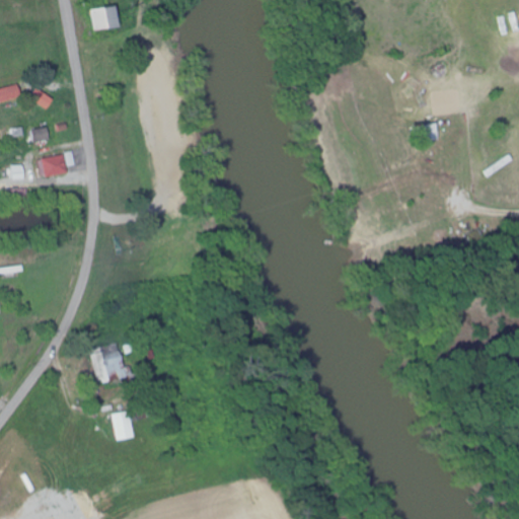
[(90,12),(94,32),(120,27),(116,7),(90,12)]
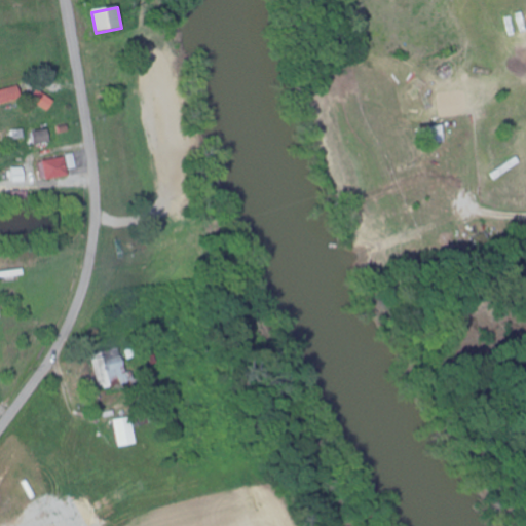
[(0,95),(2,105),(16,102),(14,89),(0,90),(0,95)]
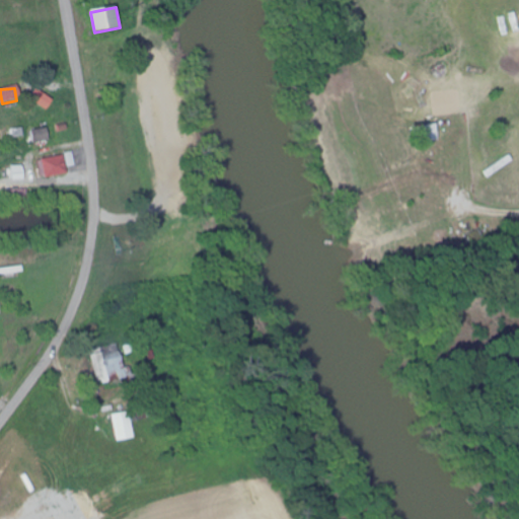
[(32,99),(49,110),(55,100),(39,89),(32,99)]
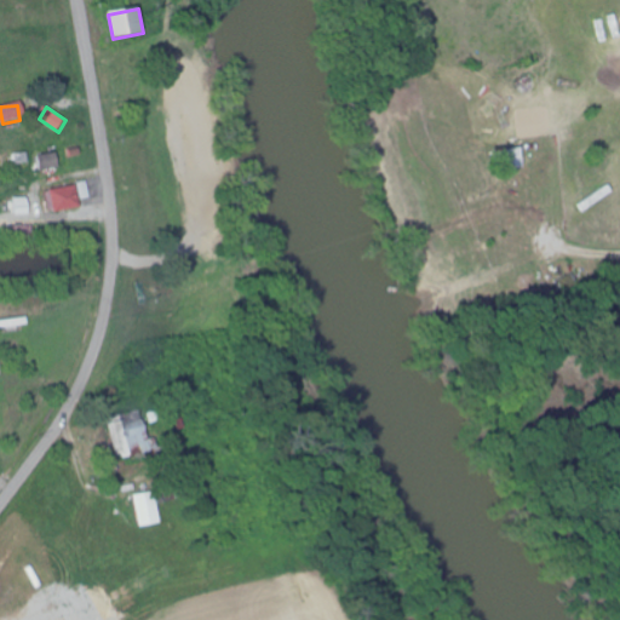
[(526,168),(524,150),(501,153),(504,171),(526,168)]
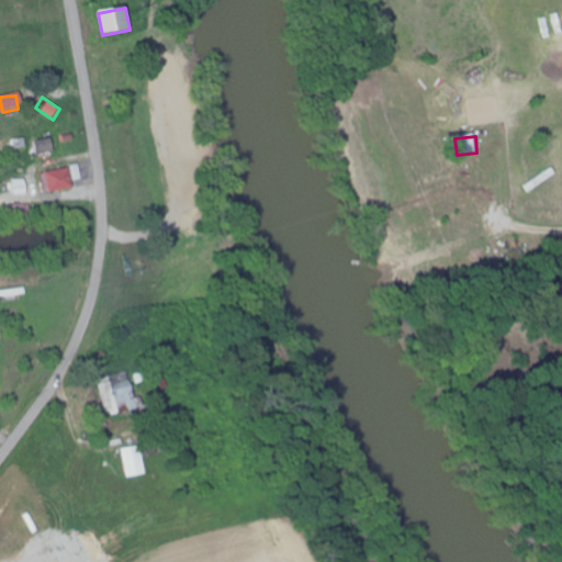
[(75,189),(71,169),(44,175),(48,194),(75,189)]
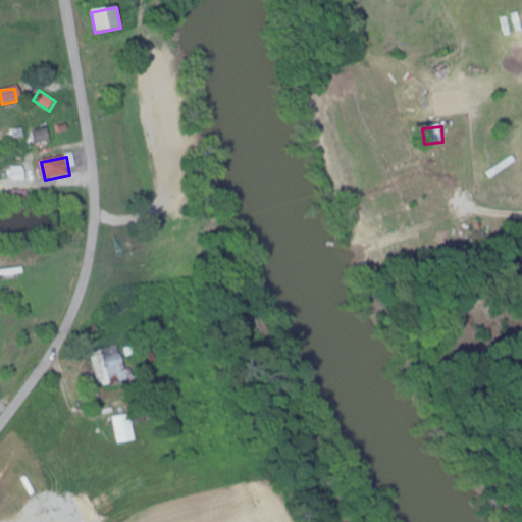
[(100,386),(119,381),(119,382),(129,380),(124,359),(109,363),(108,355),(94,358),(100,386)]
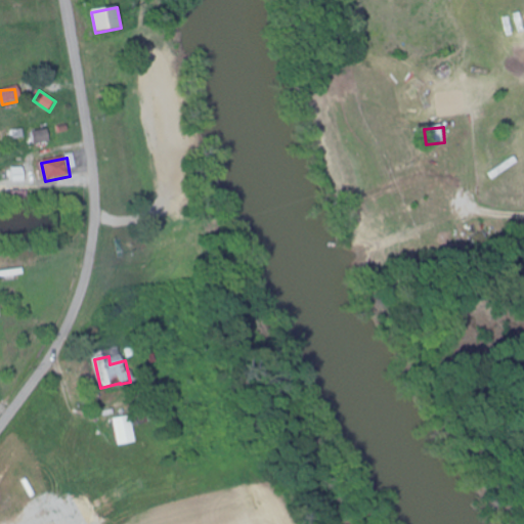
[(129,406),(135,427),(150,423),(144,402),(129,406)]
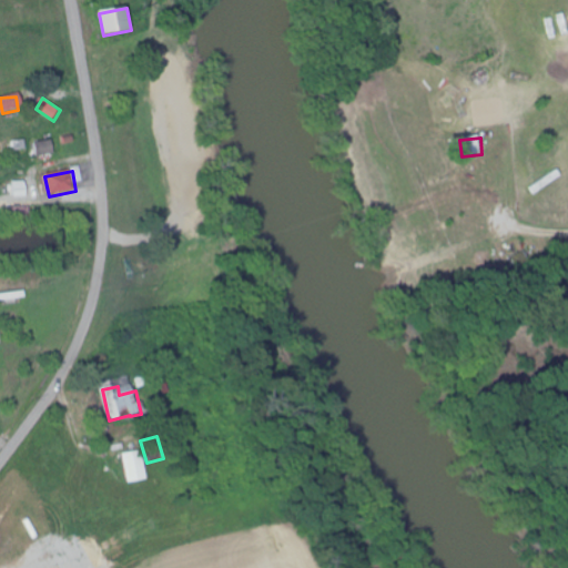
[(149,480),(143,452),(124,455),(130,484),(149,480)]
